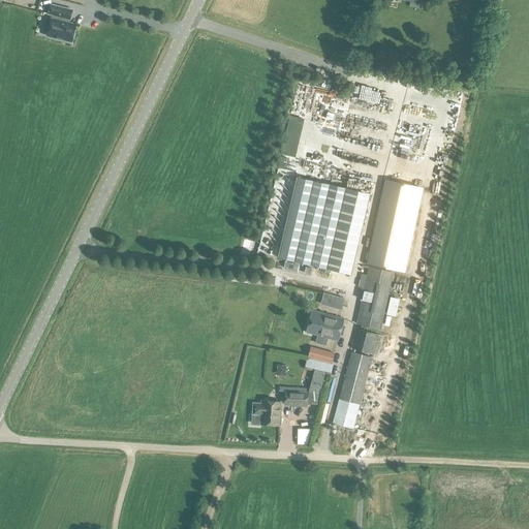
[(70,20),(72,9),(52,4),(49,13),(54,16),(53,19),(52,19),(48,35),(71,41),(75,25),(68,23),(68,19),(70,20)]
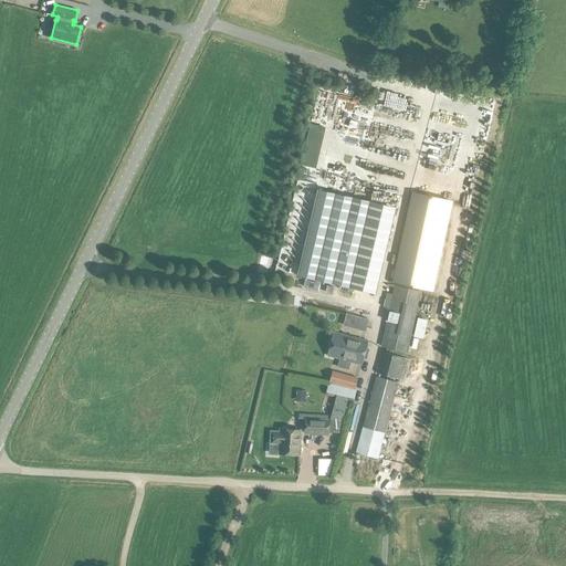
[(486,33),(495,34),(496,17),(493,17),(492,24),(488,23),(486,33)]
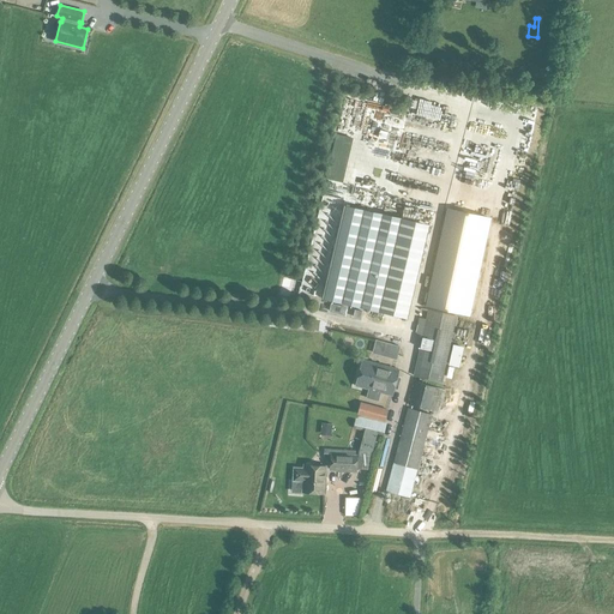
[(485,163),(487,154),(469,149),(467,158),(485,163)]
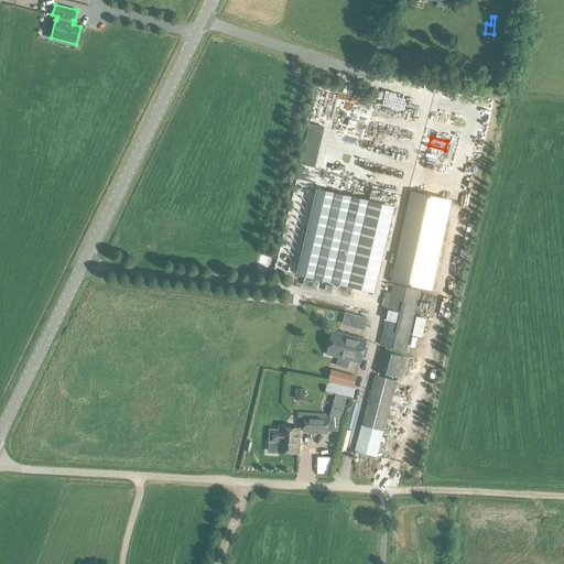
[(351,197),(316,190),(296,274),(348,286),(364,220),(347,216),(351,197)]
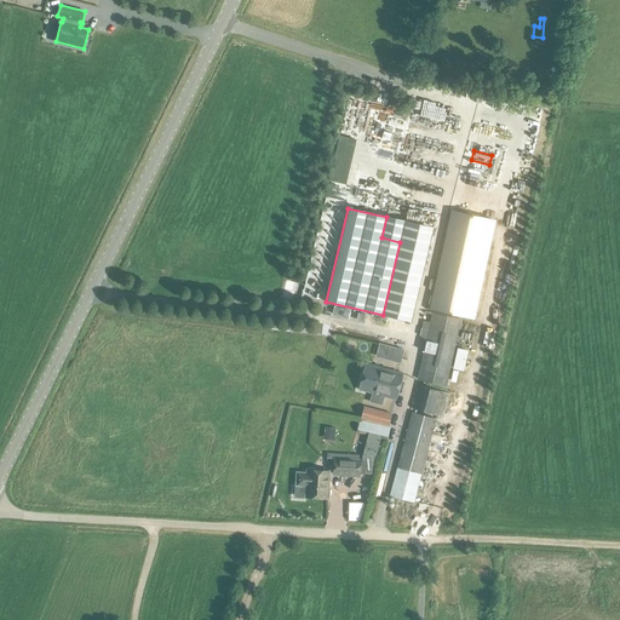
[(448,240),(440,281),(430,279),(429,290),(437,291),(432,310),(471,319),(493,219),(454,211),(453,222),(449,220),(445,239),(448,240)]
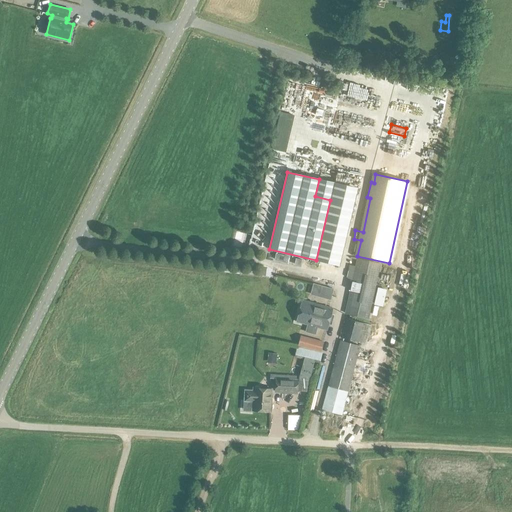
[(319,179),(315,196),(330,200),(316,260),(317,260),(317,261),(326,263),(340,266),(354,204),(357,188),(319,179)]
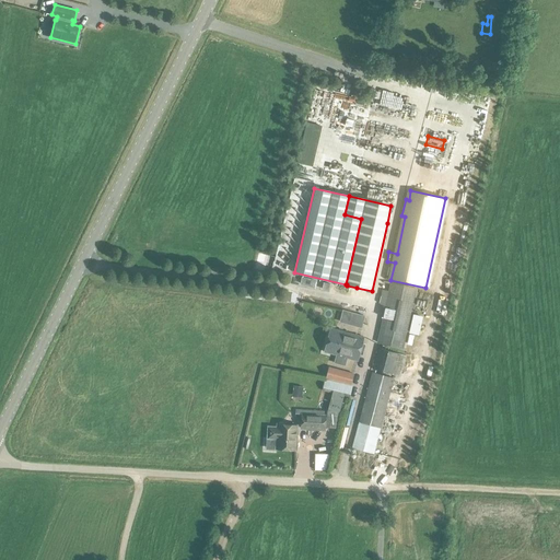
[(391,282),(385,305),(376,343),(404,349),(417,288),(391,282)]
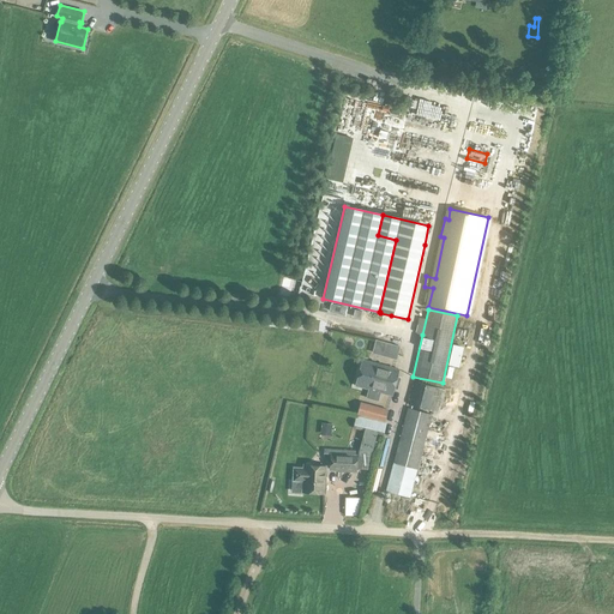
[(397,360),(401,347),(389,343),(385,357),(397,360)]
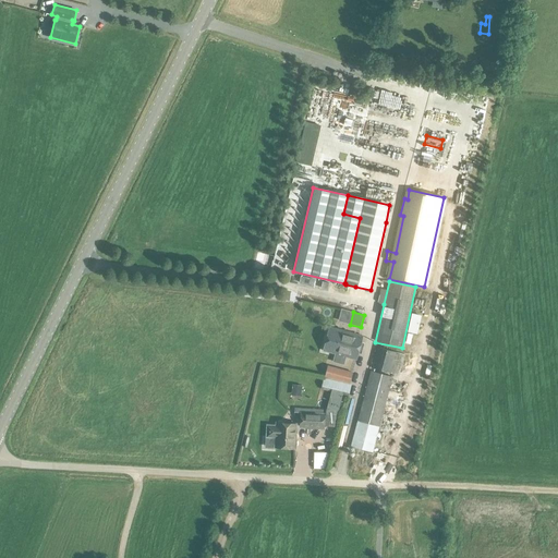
[(365,347),(361,346),(363,336),(330,327),(324,351),(335,354),(332,362),(344,365),(347,356),(356,360),(359,352),(363,353),(365,347)]
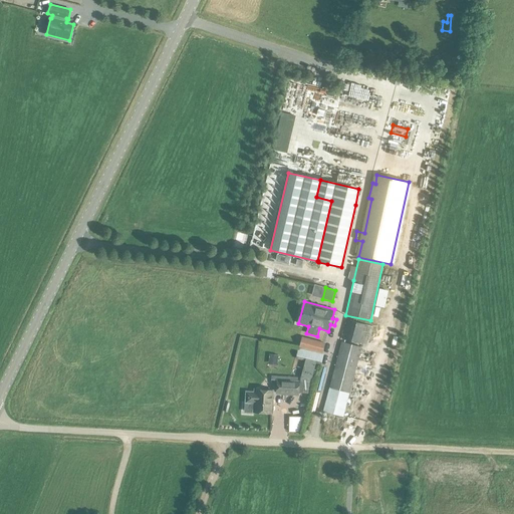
[(347,319),(341,339),(367,345),(372,326),(347,319)]
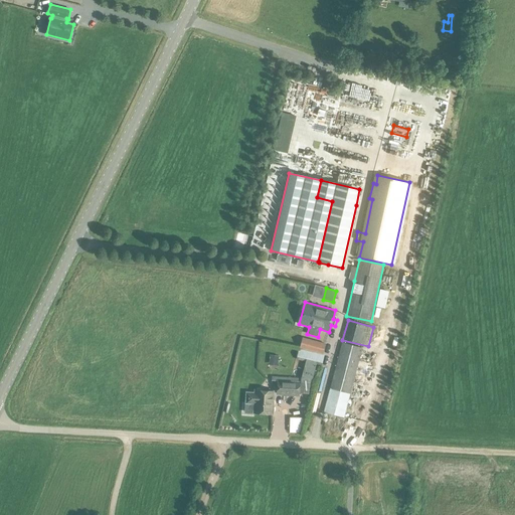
[(304,338),(300,349),(313,352),(316,342),(304,338)]
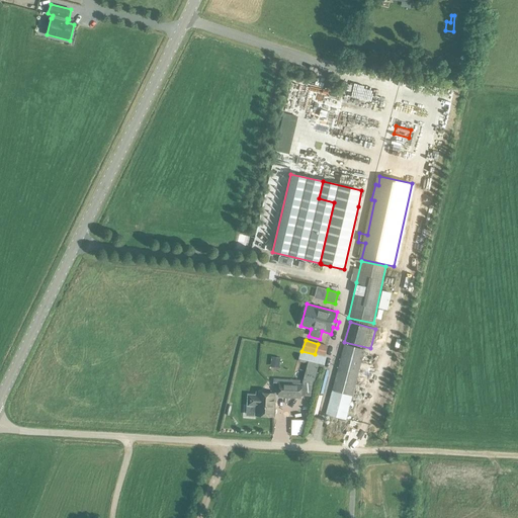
[(364,350),(344,345),(326,415),(346,420),(364,350)]
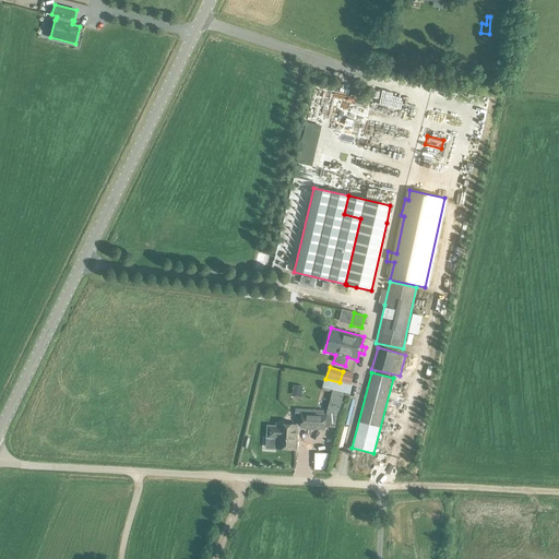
[(325,379),(322,390),(331,392),(344,395),(349,396),(352,387),(340,382),(325,379)]
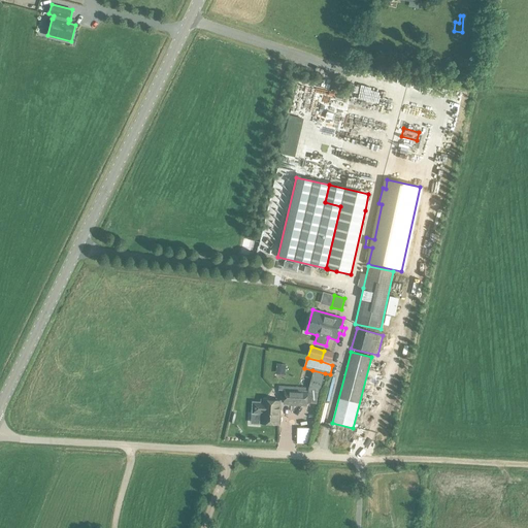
[(308,392),(307,403),(319,403),(320,390),(325,373),(312,370),(308,388),(308,392)]
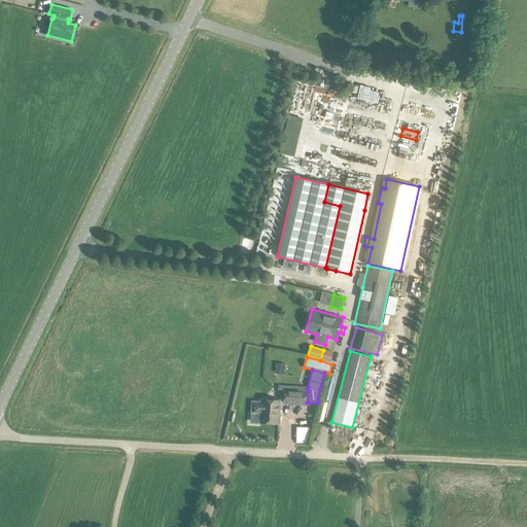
[(307,402),(308,391),(284,390),(283,403),(307,406),(307,402)]
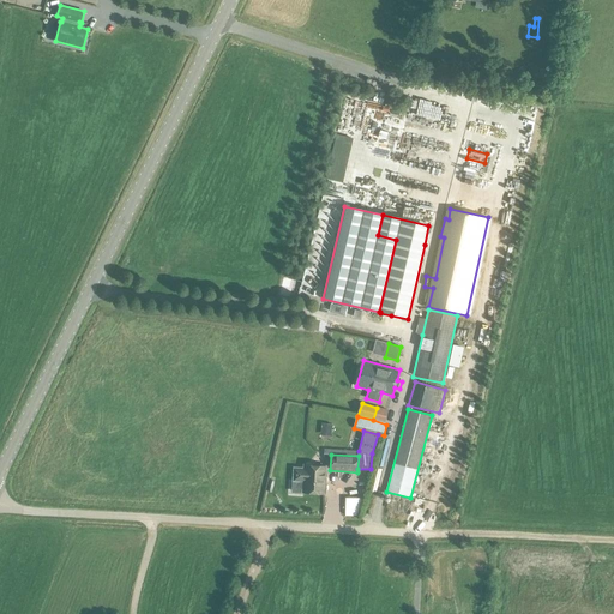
[(304,481),(302,493),(325,494),(326,467),(305,465),(304,469),(295,469),(294,481),(304,481)]
